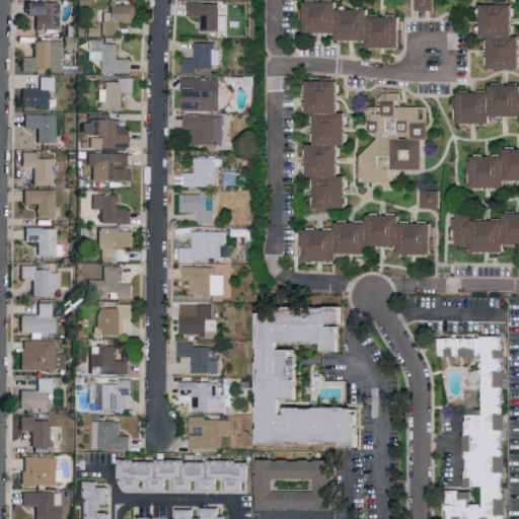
[(435,9),(435,0),(417,0),(417,9),(435,9)]
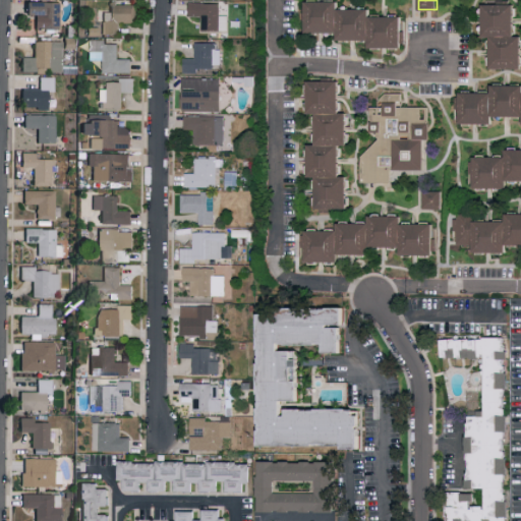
[(60,1),(29,2),(29,14),(37,14),(37,29),(61,29),(60,1)]
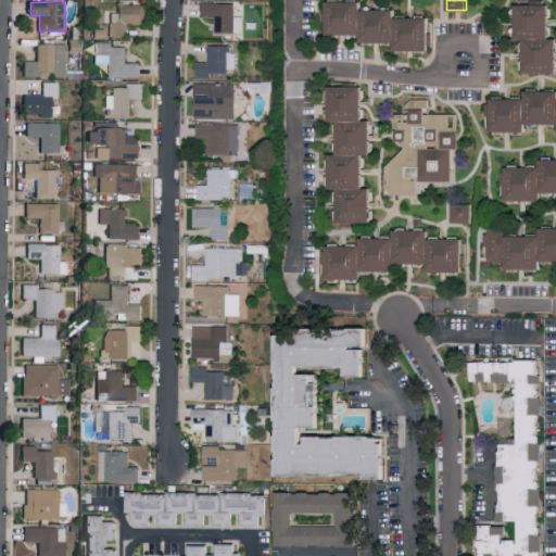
[(364,34),(364,42),(396,42),(397,51),(432,50),(432,16),(399,16),(399,9),(365,9),(365,1),(329,1),(330,34),(364,34)]
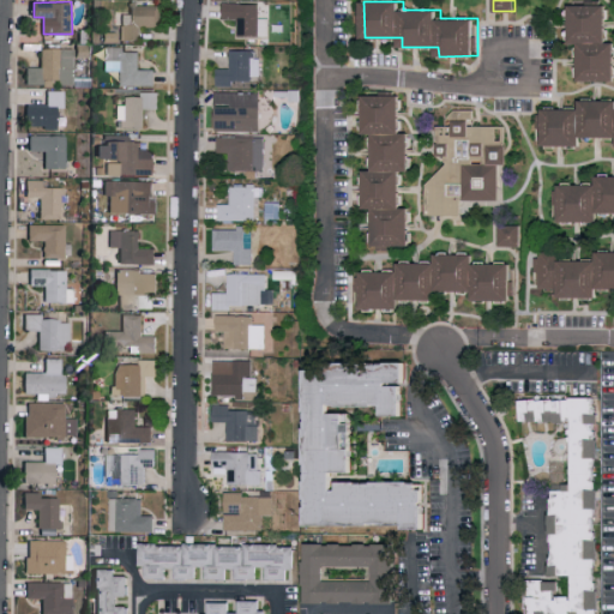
[(270,35),(270,17),(260,17),(260,2),(223,2),(224,19),(239,19),(239,36),(270,35)]
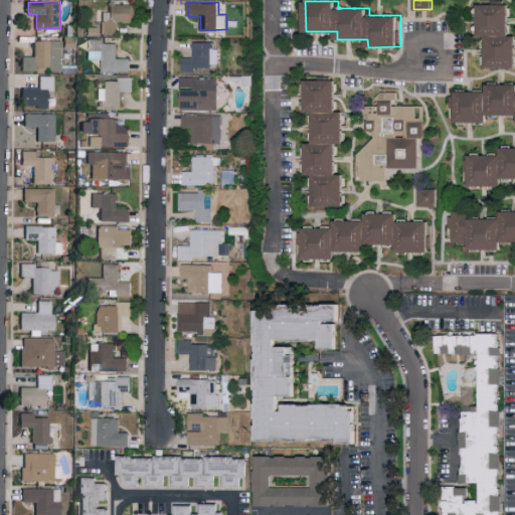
[(102,33),(118,33),(118,21),(135,21),(135,3),(110,3),(110,11),(102,11),(102,33)]
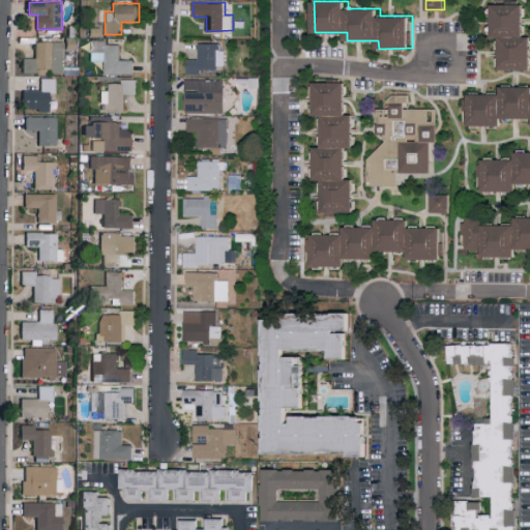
[(525,4),(494,4),(494,37),(502,37),(501,69),(529,69),(529,35),(525,36),(525,4)]
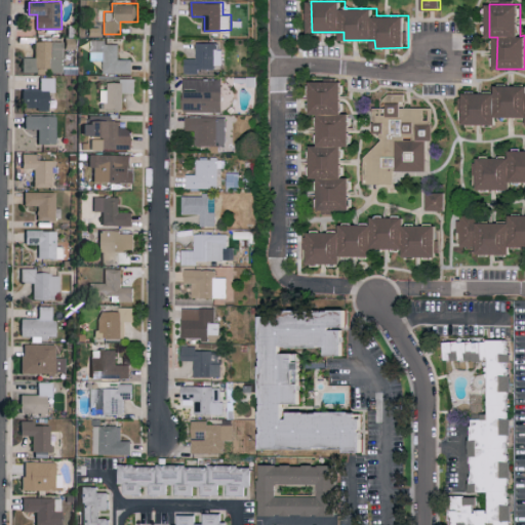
[(120,44),(106,44),(106,39),(89,39),(89,61),(102,59),(102,73),(134,72),(133,58),(120,58),(120,44)]
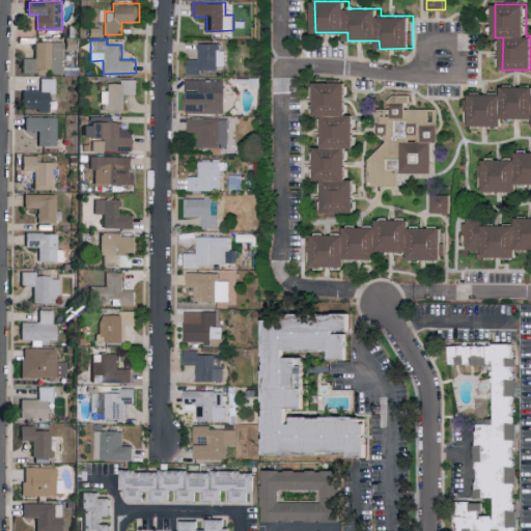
[(63,42),(35,42),(35,57),(24,58),(24,74),(49,74),(49,73),(63,73),(63,42)]
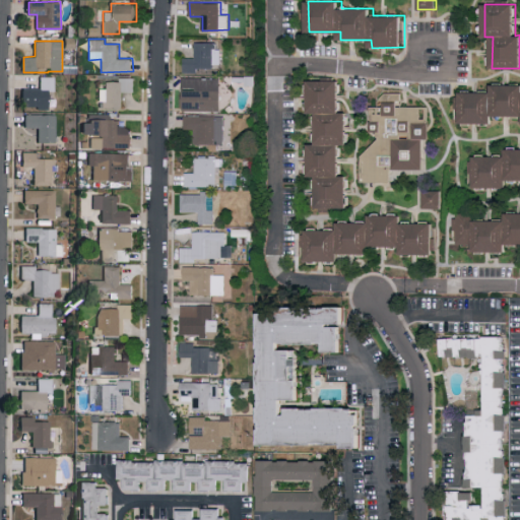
[(220,64),(221,44),(196,44),(195,57),(184,57),(184,73),(212,73),(212,64),(220,64)]
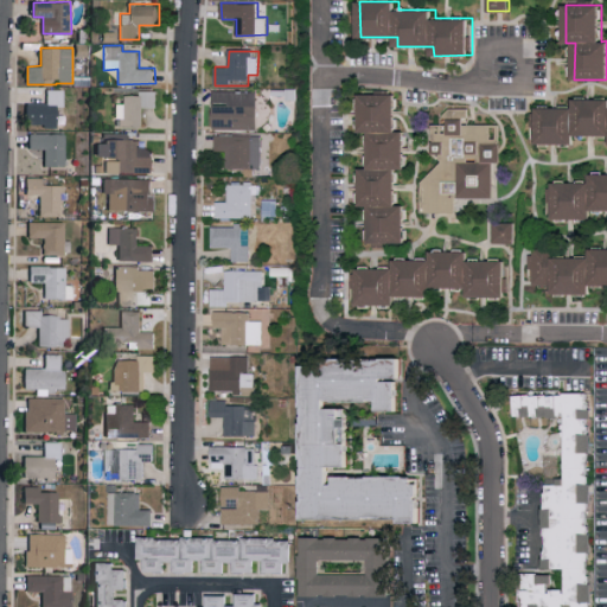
[(48,102),(26,103),(27,126),(57,126),(57,107),(64,106),(64,89),(46,89),(48,102)]
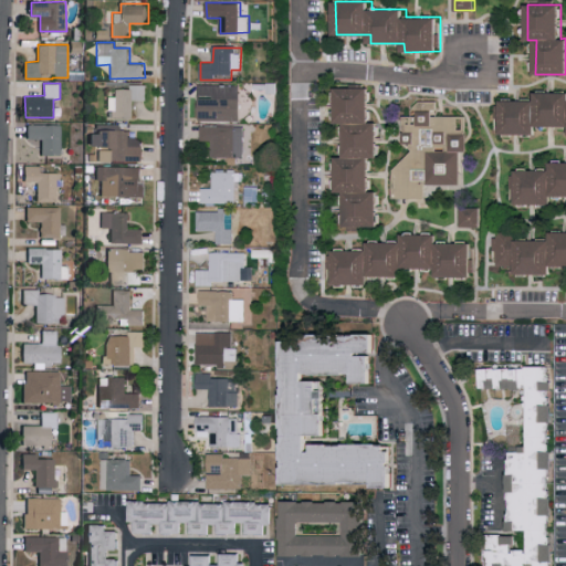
[(114,88),(114,95),(108,95),(108,117),(135,117),(134,100),(147,98),(147,83),(130,84),(130,88),(114,88)]
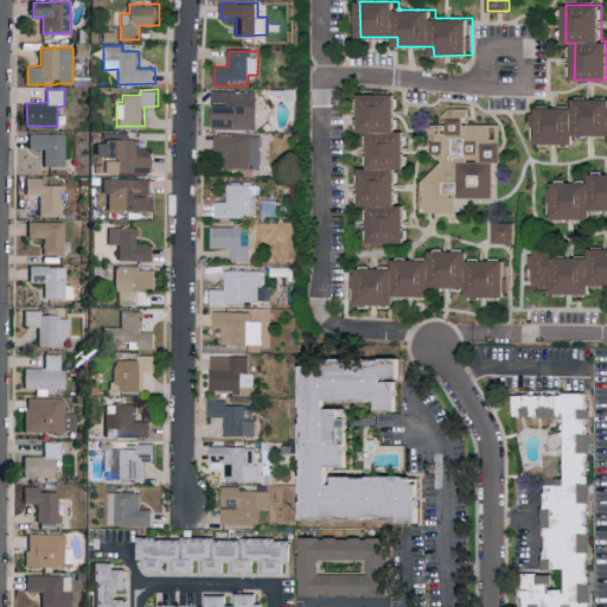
[(259,91),(213,90),(213,126),(257,126),(259,91)]
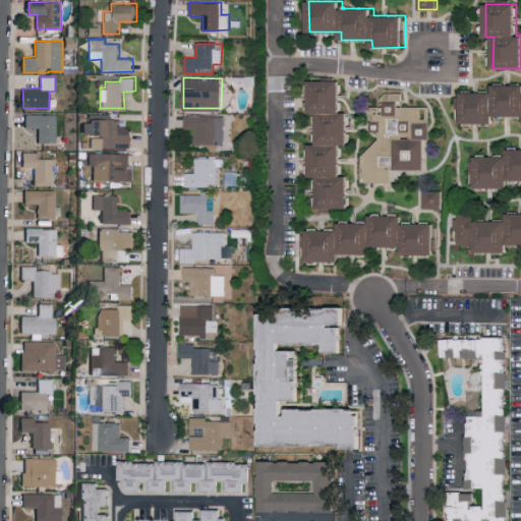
[(319,209),(350,209),(350,176),(343,177),(342,145),(350,145),(349,112),(343,113),(342,79),(311,80),(311,113),(317,113),(319,143),(310,143),(311,177),(319,177),(319,209)]
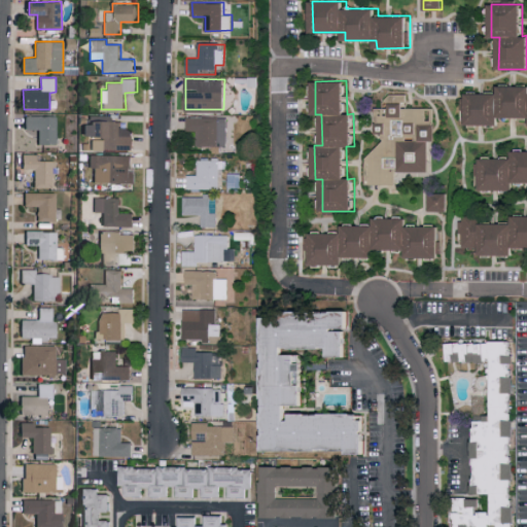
[(468,125),(501,125),(500,117),(526,116),(526,84),(499,85),(499,93),(467,93),(468,125)]
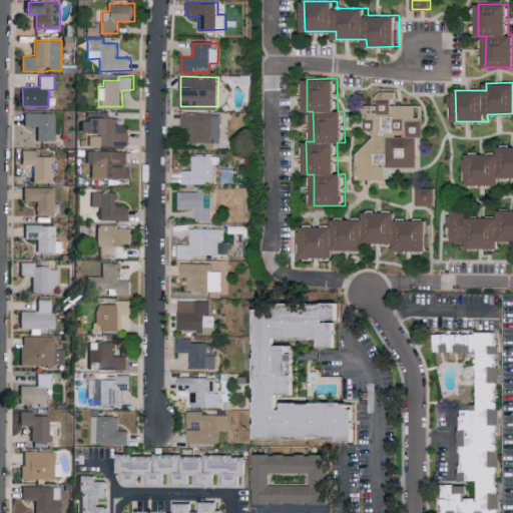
[(419,166),(419,137),(424,137),(424,104),(396,104),(396,92),(374,92),(374,104),(367,104),(367,132),(372,132),(372,148),(358,148),(358,179),(387,179),(387,166),(419,166)]
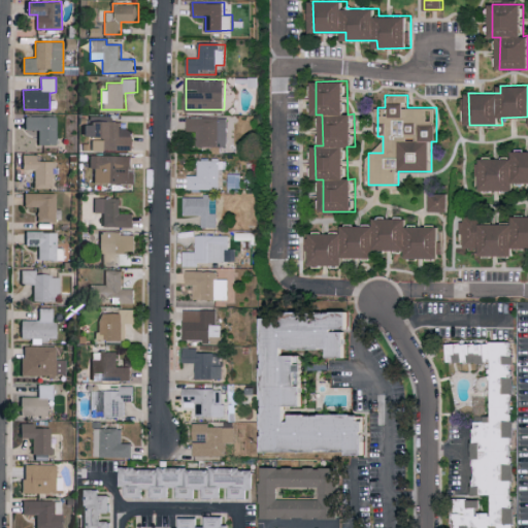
[(92,150),(123,151),(123,149),(134,149),(134,128),(121,128),(122,121),(103,121),(103,116),(90,114),(90,124),(84,124),(84,135),(92,135),(92,150)]
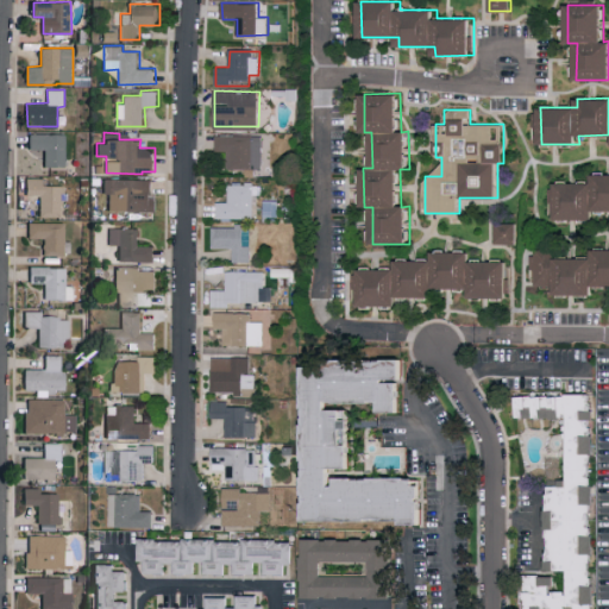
[(66,167),(66,135),(30,133),(29,149),(44,149),(44,167),(66,167)]
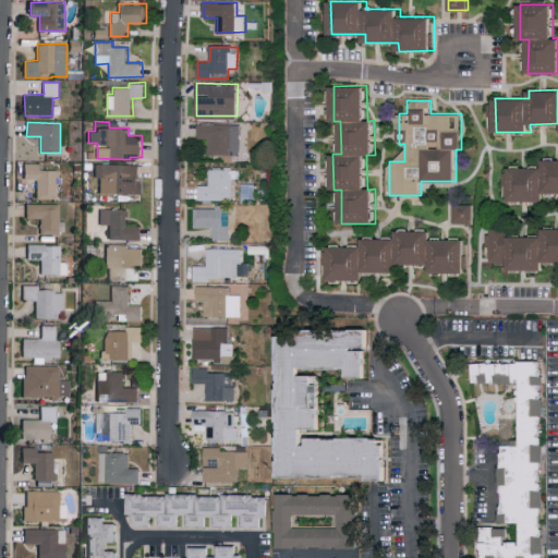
[(208,154),(241,154),(241,123),(198,122),(198,137),(208,138),(208,154)]
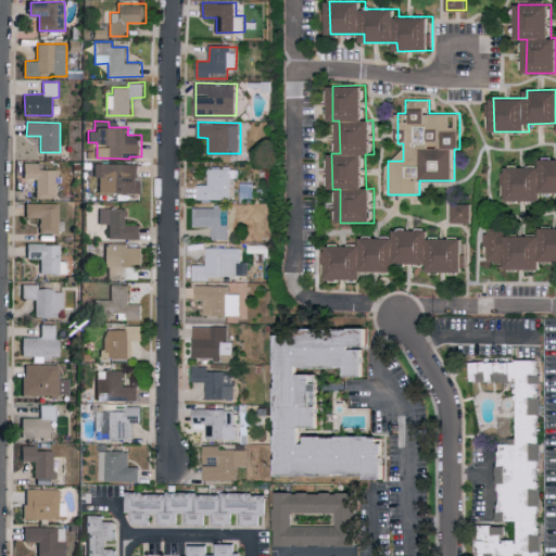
[(509,166),(508,200),(543,201),(543,193),(555,192),(555,159),(543,159),(543,167),(509,166)]
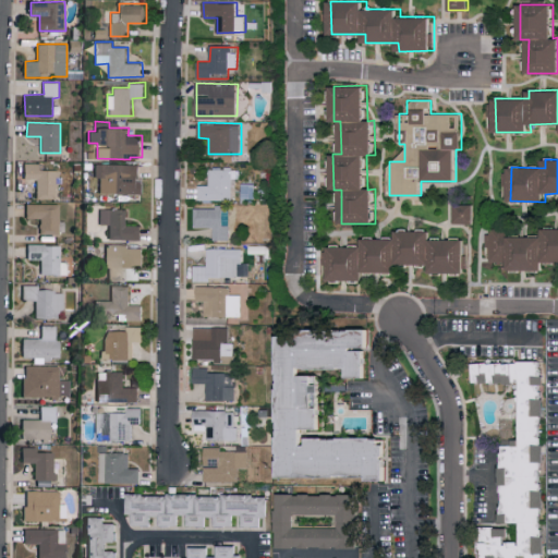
[(36,198),(56,198),(57,170),(39,170),(39,162),(24,162),(24,179),(37,180),(36,198)]
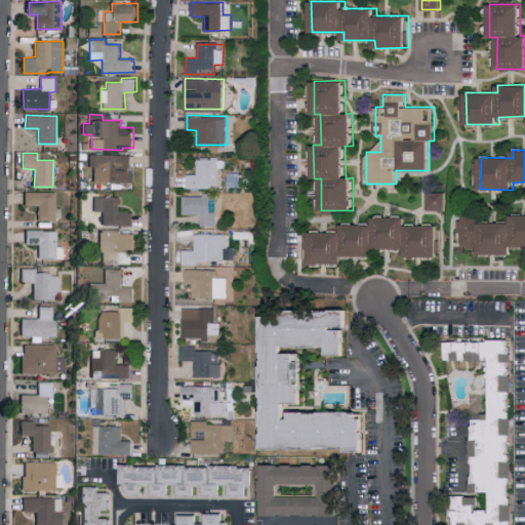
[(132,155),(89,154),(88,167),(93,167),(93,182),(136,183),(136,172),(132,172),(132,155)]
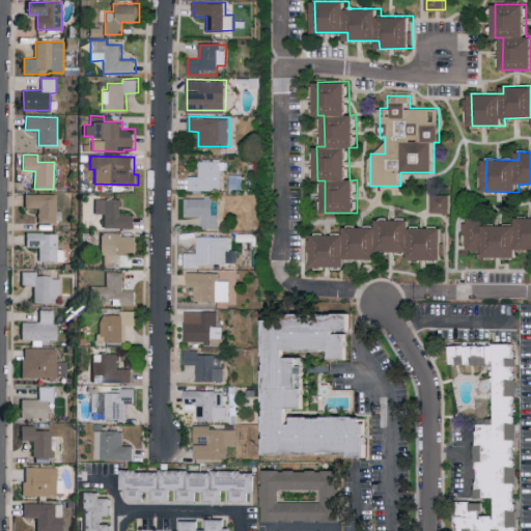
[(221,190),(221,169),(225,169),(225,161),(199,160),(199,175),(190,175),(189,190),(221,190)]
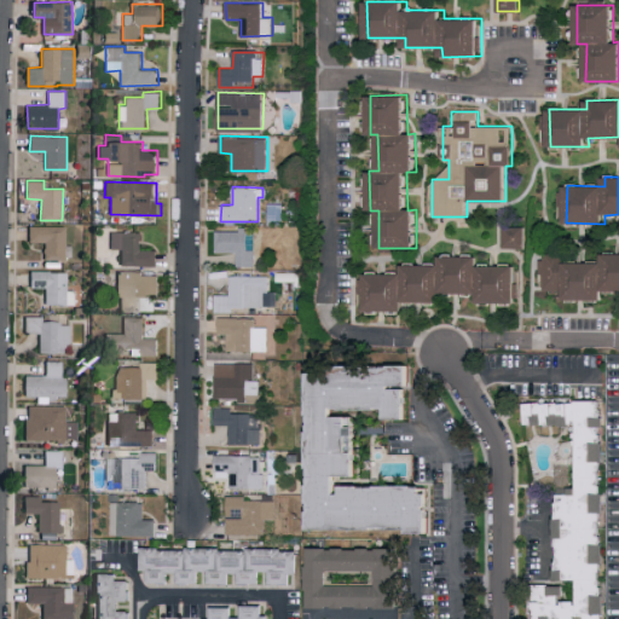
[(67,226),(29,225),(29,242),(45,242),(45,260),(65,260),(67,226)]
